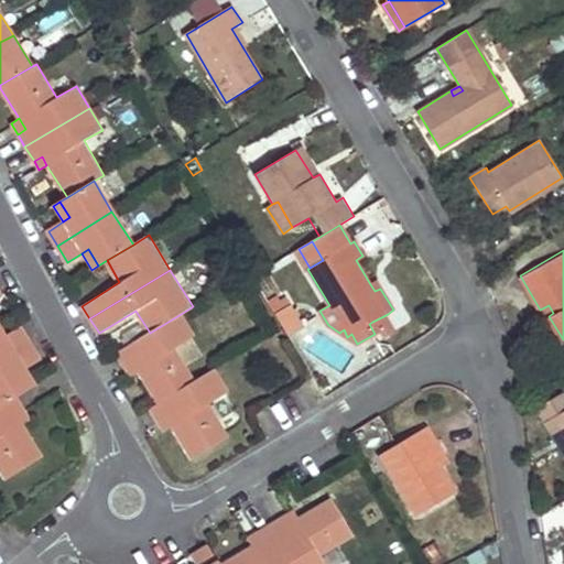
[(376,280),(370,284),(375,291),(380,289),(376,280)]
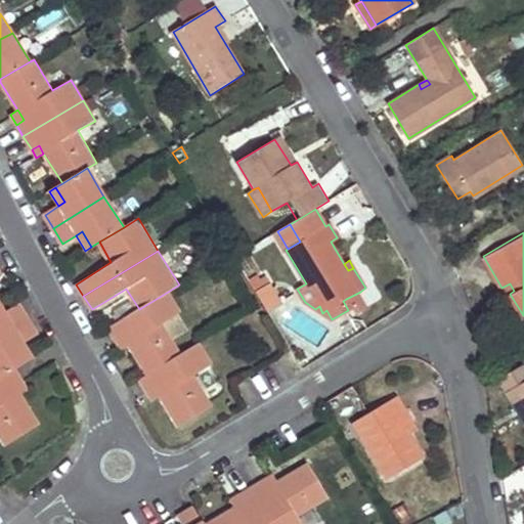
[(260,276),(251,281),(254,287),(262,281),(260,276)]
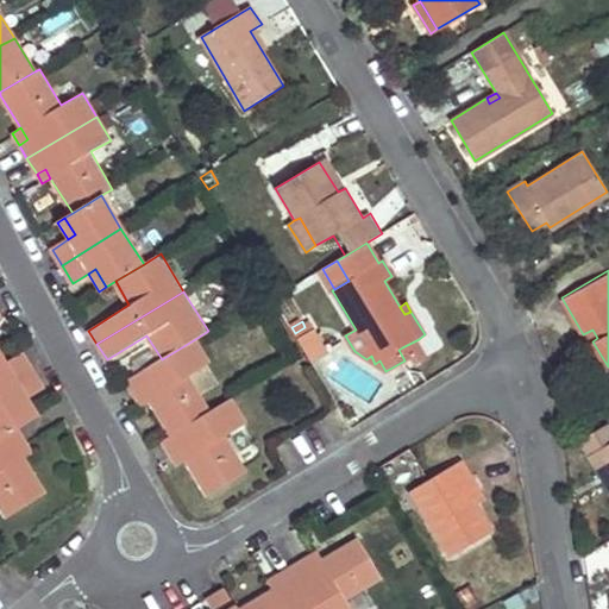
[(305,327),(295,333),(312,360),(328,350),(312,322),(305,327)]
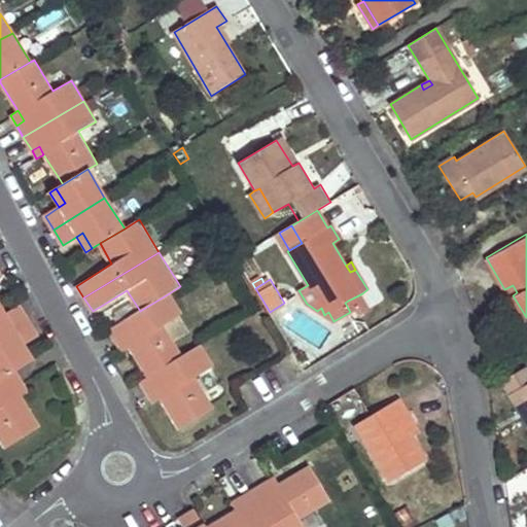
[(508,287),(513,295),(517,292),(513,285),(508,287)]
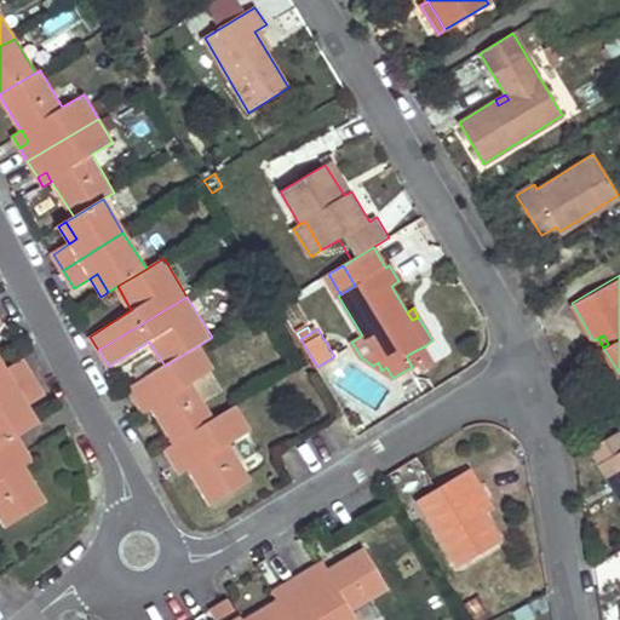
[(165,366),(128,388),(138,402),(147,397),(153,407),(174,442),(213,419),(191,382),(212,368),(199,345),(165,366)]
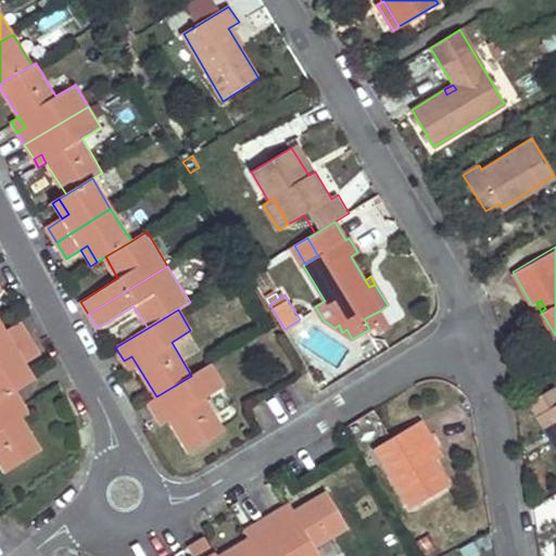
[(377,333),(391,326),(382,310),(367,317),(377,333)]
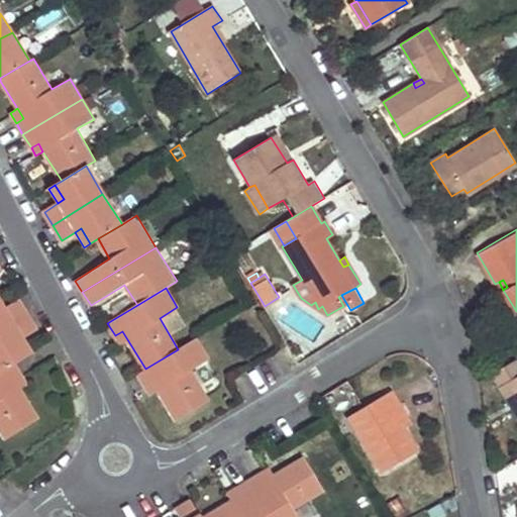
[(0,331),(27,315),(18,299),(3,308),(0,310),(0,331)]
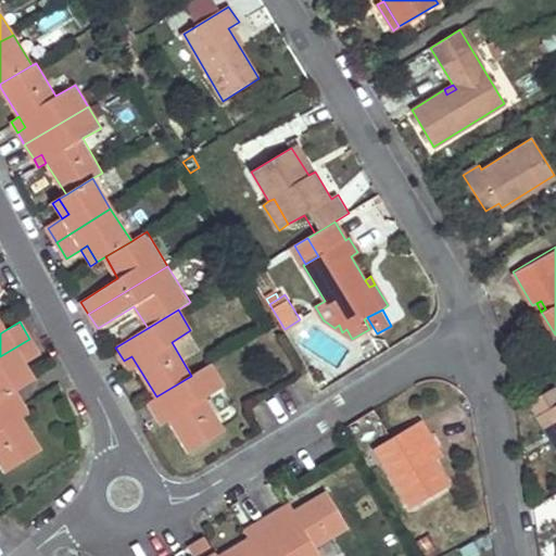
[(29,339),(0,356),(0,400),(16,391),(26,384),(17,368),(24,364),(39,355),(29,339)]
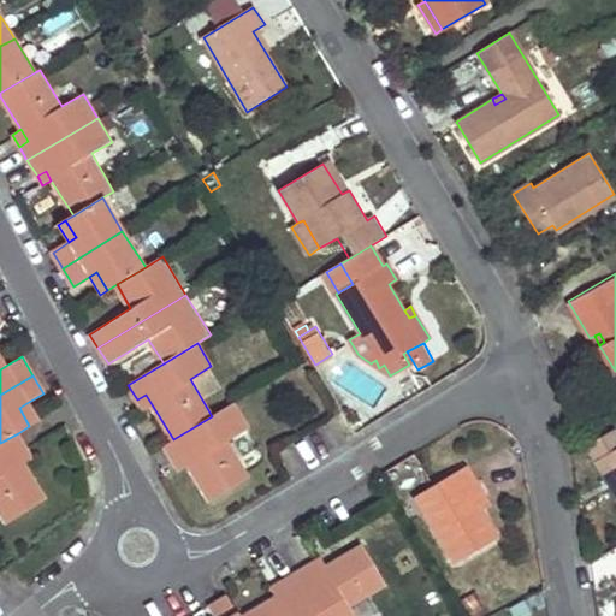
[(146,395),(137,400),(143,410),(152,404),(146,395)]
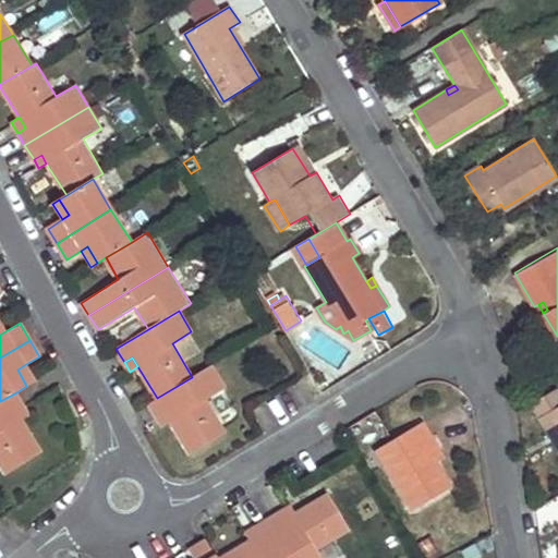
[(24,365),(17,370),(26,386),(34,381),(24,365)]
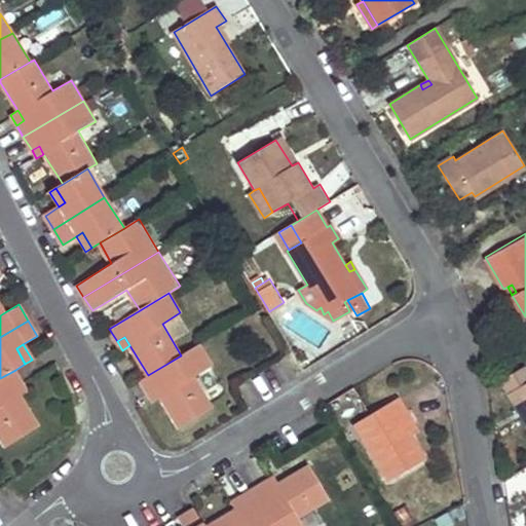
[(148,375),(141,379),(149,393),(156,390),(160,397),(179,426),(211,406),(193,376),(211,365),(199,344),(181,355),(148,375)]
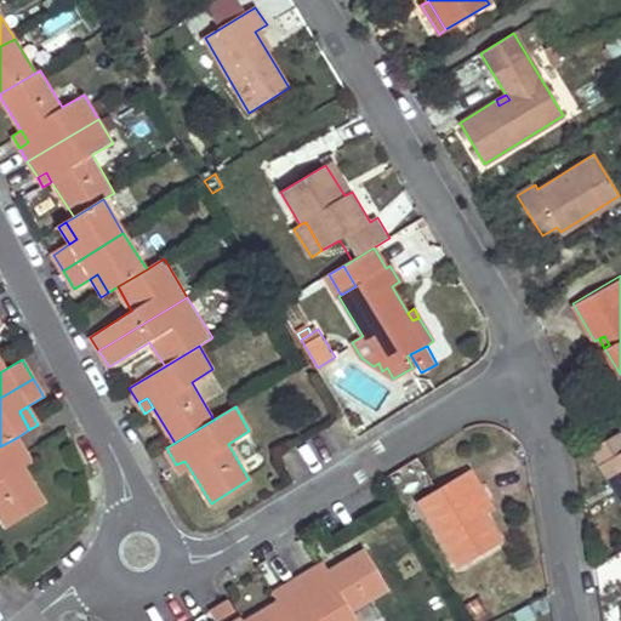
[(593,446),(602,461),(620,450),(620,436),(619,433),(593,446)]
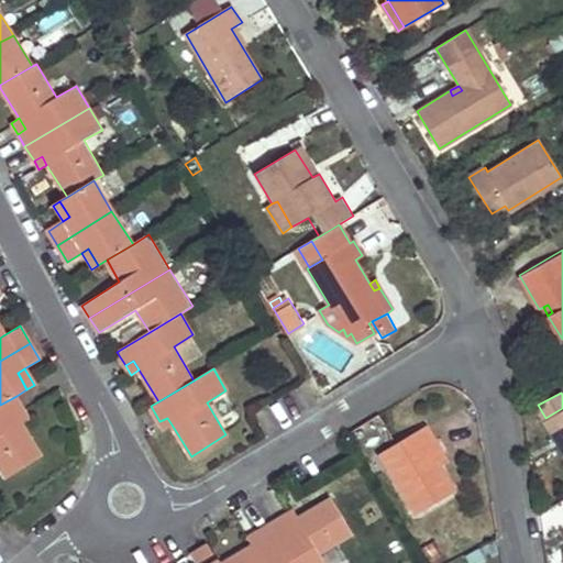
[(0,405),(0,471),(4,478),(43,455),(24,423),(19,416),(26,410),(17,396),(0,405)]
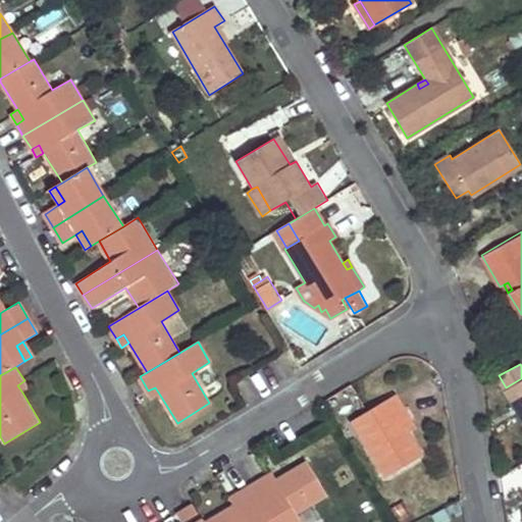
[(521,378),(506,387),(521,416),(521,378)]
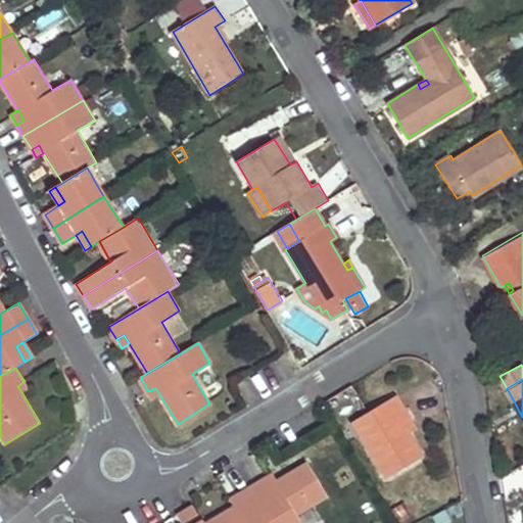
[(25,381),(17,386),(22,393),(30,390),(25,381)]
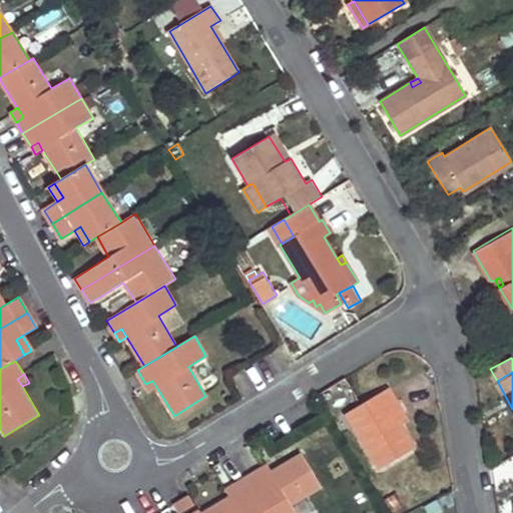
[(152,381),(145,384),(149,391),(156,387),(152,381)]
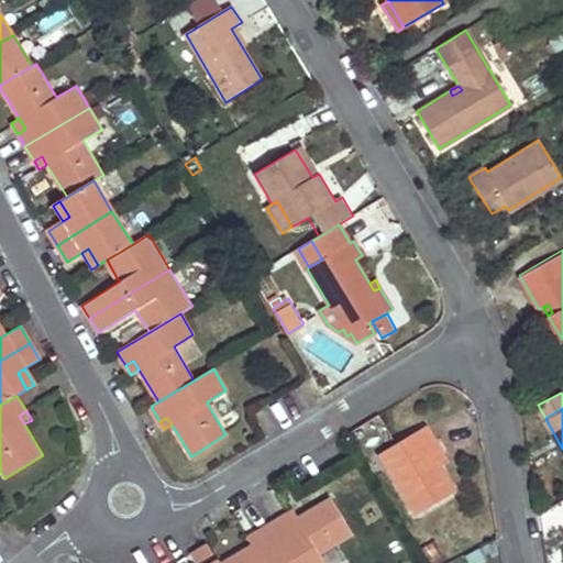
[(428,427),(382,453),(419,516),(459,492),(441,464),(429,444),(437,441),(428,427)]
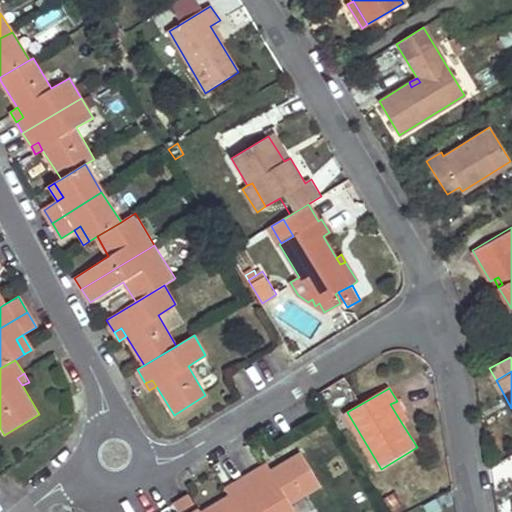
[(397,401),(390,404),(401,422),(407,418),(397,401)]
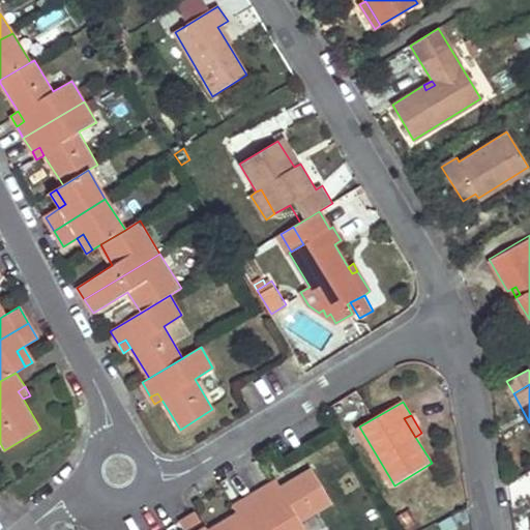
[(266,484),(254,492),(276,529),(305,529),(300,521),(332,503),(311,469),(280,486),(269,492),(266,484)]
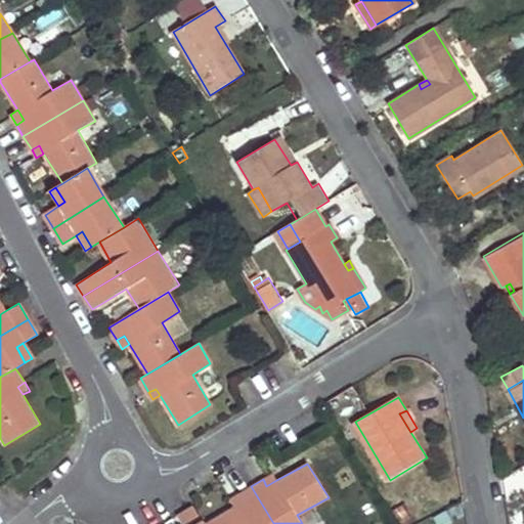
[(273,474),(263,479),(266,486),(276,480),(273,474)]
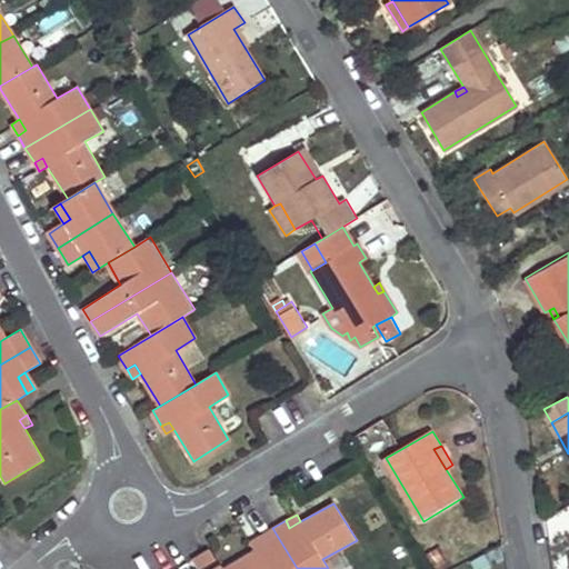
[(255,550),(221,568),(297,568),(272,528),(259,536),(265,545),(255,550)]
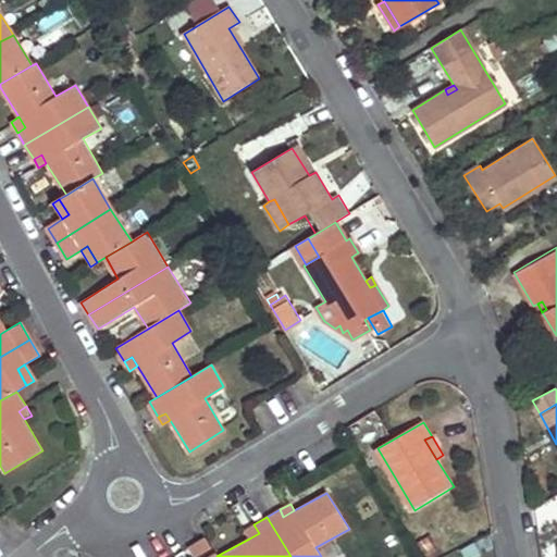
[(254,524),(245,530),(249,539),(259,533),(254,524)]
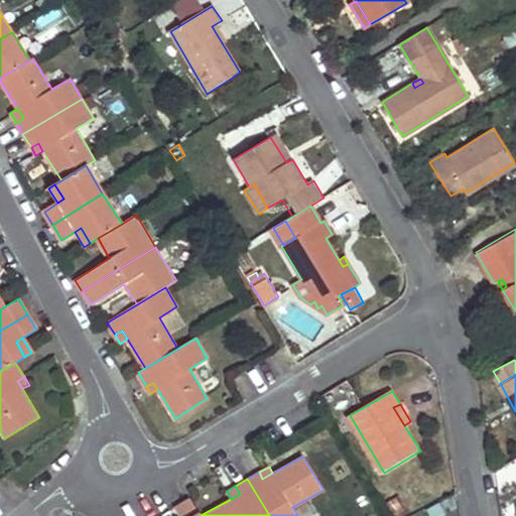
[(199,515),(188,499),(174,507),(179,515),(199,515)]
